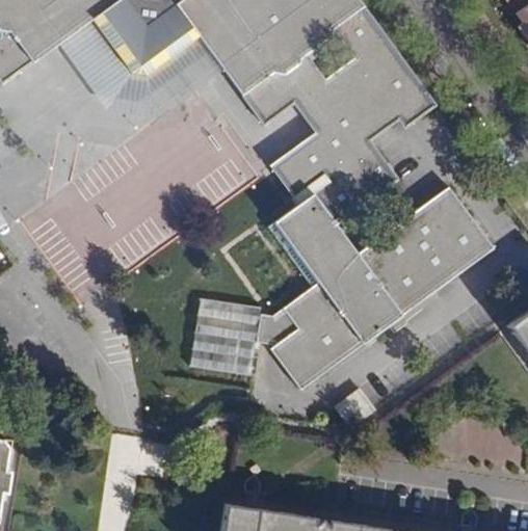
[(0,0),(0,84),(1,86),(89,22),(99,15),(126,49),(156,52),(190,26),(196,35),(204,30),(227,60),(218,64),(264,125),(292,104),(315,134),(270,166),(294,197),(324,176),(331,183),(269,226),(312,286),(282,308),(297,328),(274,345),(269,348),(300,390),(479,261),(433,201),(360,253),(340,226),(401,181),(371,142),(401,121),(407,128),(439,106),(361,0),(0,0)]
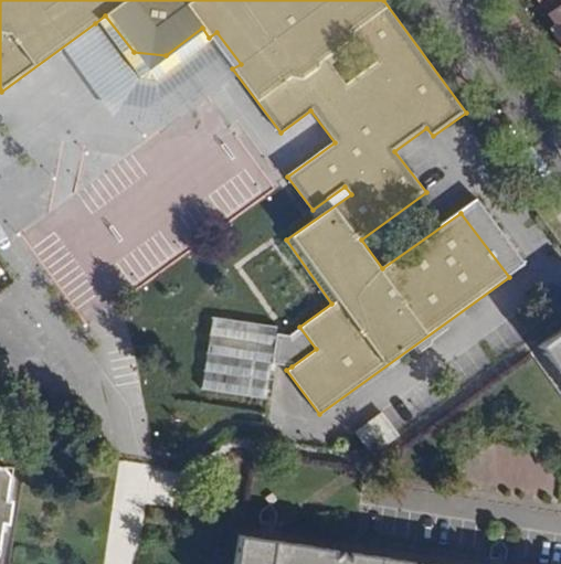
[(548,0),(541,4),(553,21),(548,24),(560,42),(560,0),(548,0)]
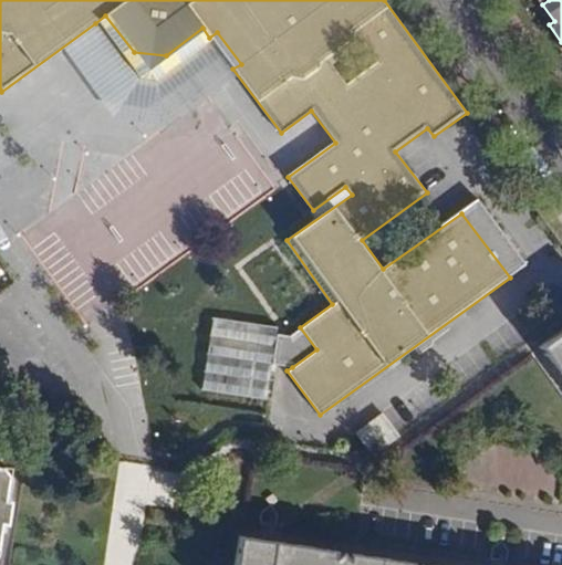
[(155,79),(209,38),(203,28),(166,55),(134,52),(105,16),(95,23),(136,75),(155,79)]
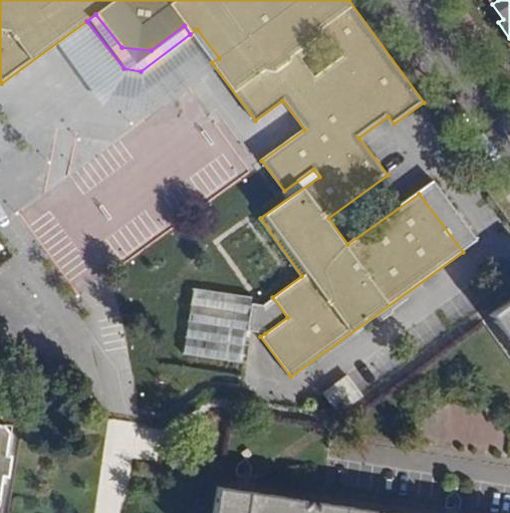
[(197,29),(190,34),(211,62),(219,58),(197,29)]
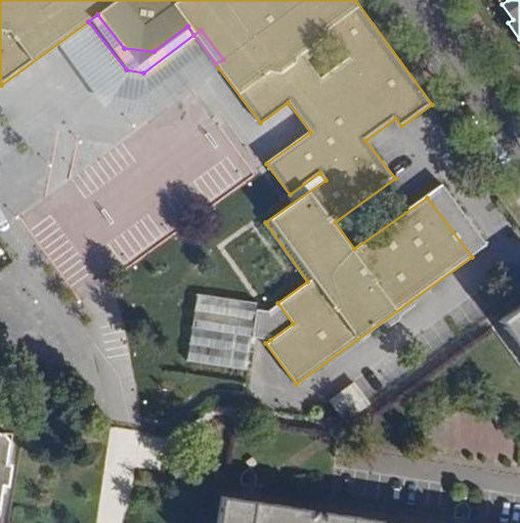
[(442,186),(427,198),(472,257),(486,247),(442,186)]
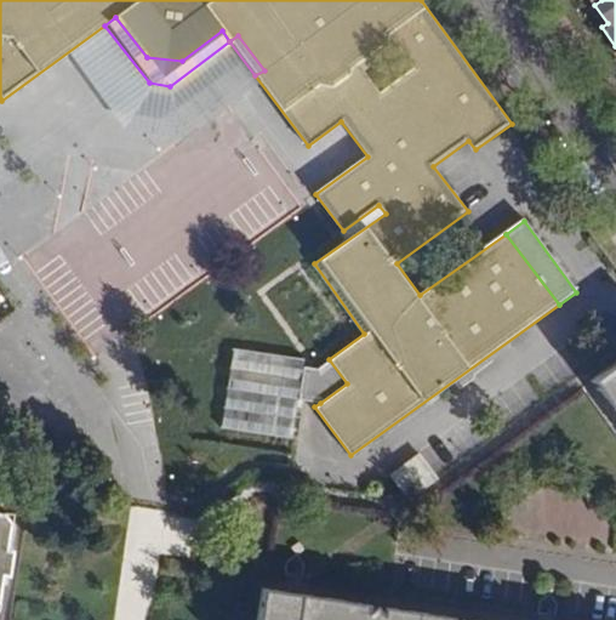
[(347,384),(329,359),(321,365),(308,364),(300,396),(320,403),(347,384)]
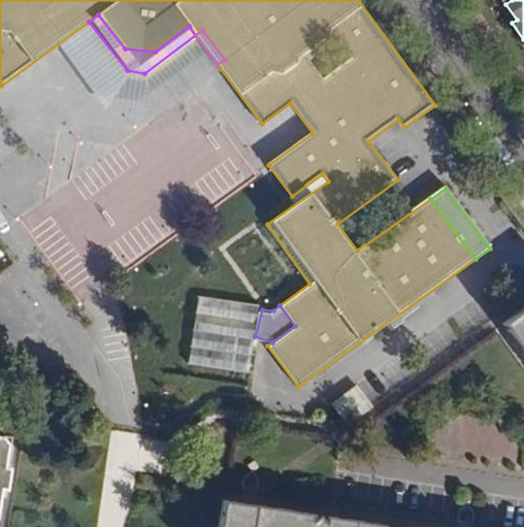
[(523,308),(504,324),(523,350),(523,526),(403,526),(223,500),(219,526),(523,526),(523,308)]
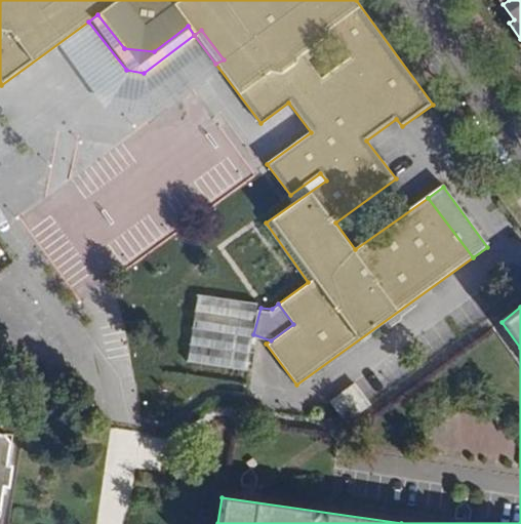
[(369,402),(354,380),(330,398),(345,420),(369,402)]
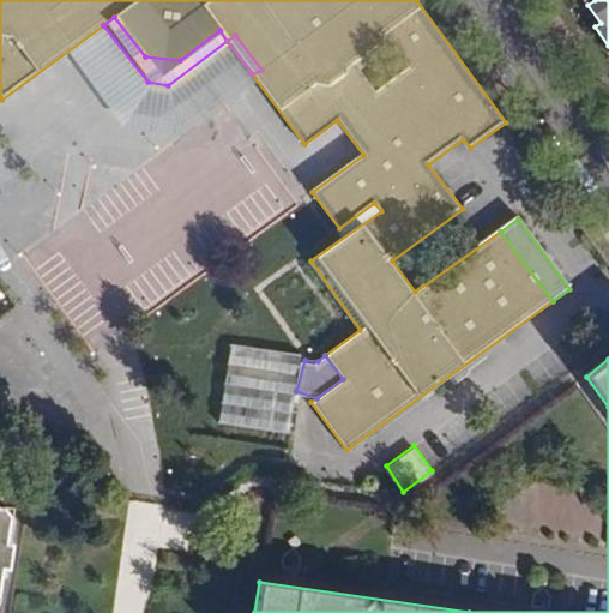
[(0,576),(11,508),(0,505),(0,576)]
